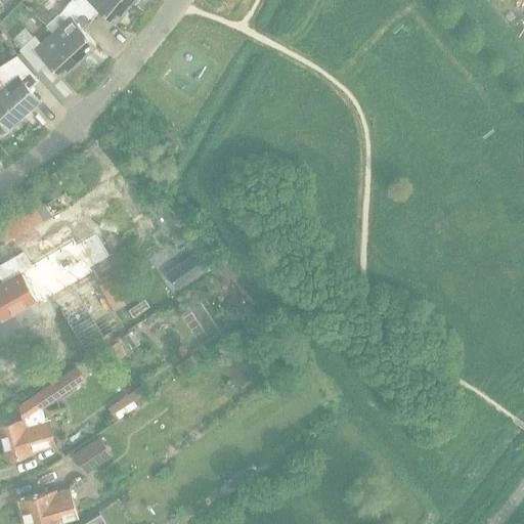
[(80,27),(87,16),(70,0),(57,14),(63,22),(52,33),(77,59),(95,43),(80,27)]
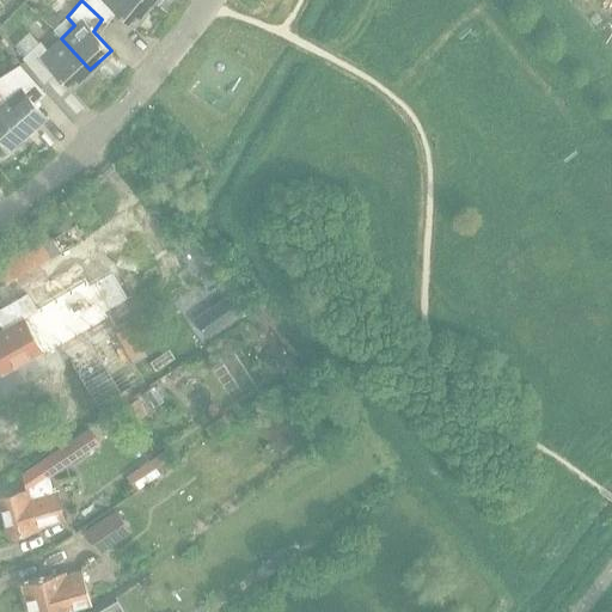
[(132,25),(151,4),(146,0),(81,0),(102,19),(111,8),(132,25)]
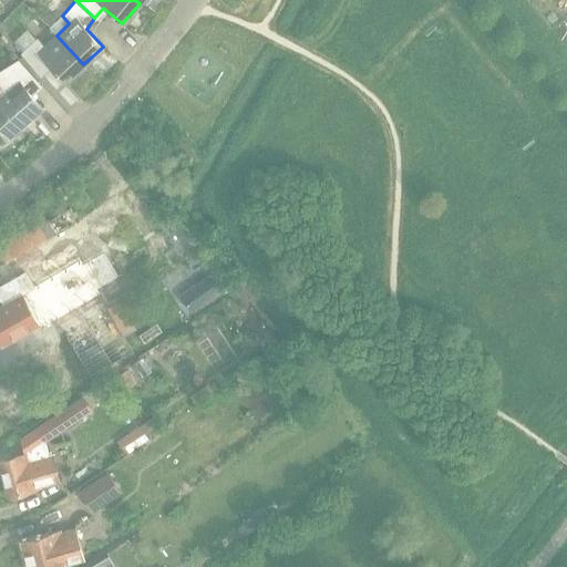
[(64,82),(83,64),(57,35),(43,47),(35,39),(20,53),(37,74),(48,64),(64,82)]
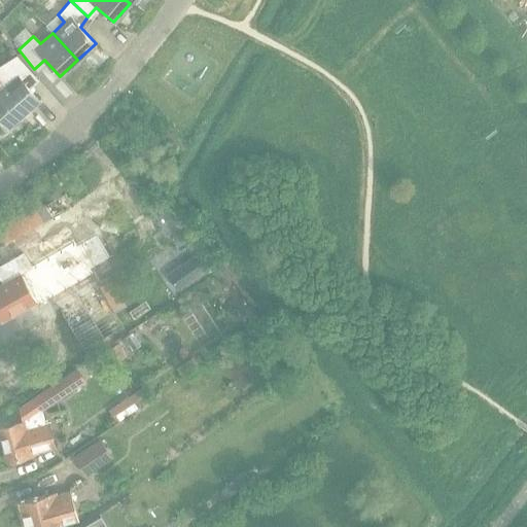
[(0,93),(0,119),(6,128),(37,100),(28,90),(39,80),(15,54),(5,63),(6,64),(0,70),(0,75),(9,85),(0,93)]
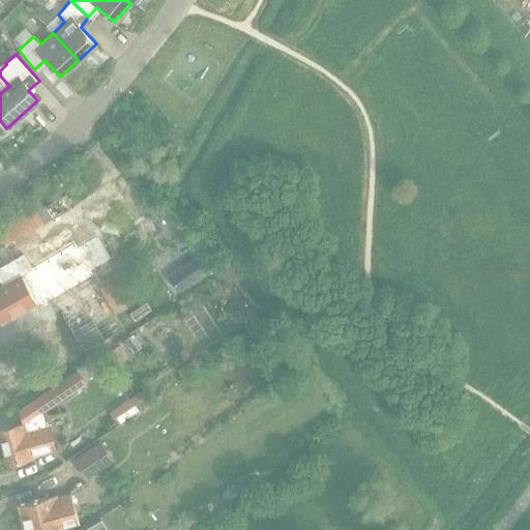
[(64,195),(4,230),(1,224),(0,224),(0,232),(6,243),(71,206),(64,195)]
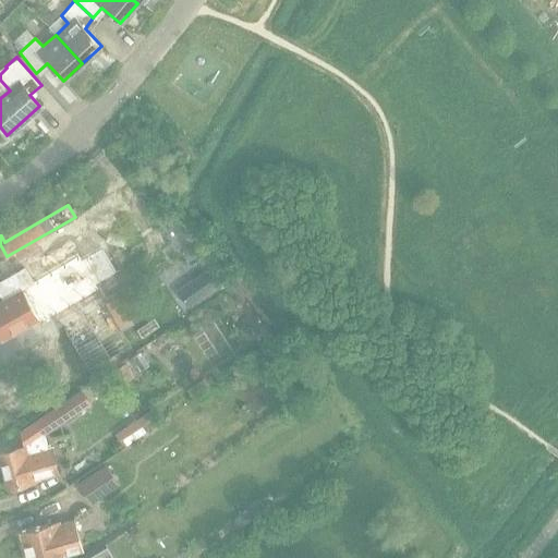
[(107,302),(96,283),(117,271),(99,243),(34,281),(25,266),(0,280),(0,281),(9,295),(0,300),(0,337),(1,338),(47,311),(59,330),(63,327),(88,368),(130,343),(119,326),(136,315),(123,292),(107,302)]
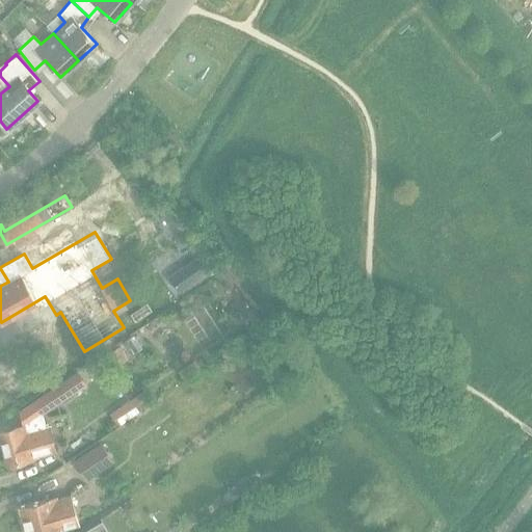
[(157,268),(164,281),(194,261),(187,248),(157,268)]
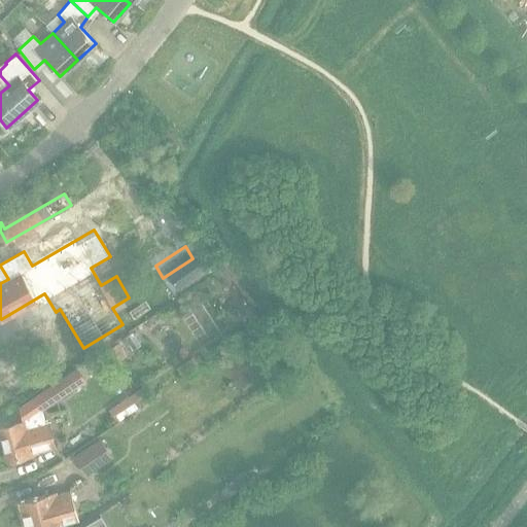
[(0,427),(0,437),(6,460),(50,448),(40,411),(57,399),(48,388),(20,408),(23,422),(0,427)]
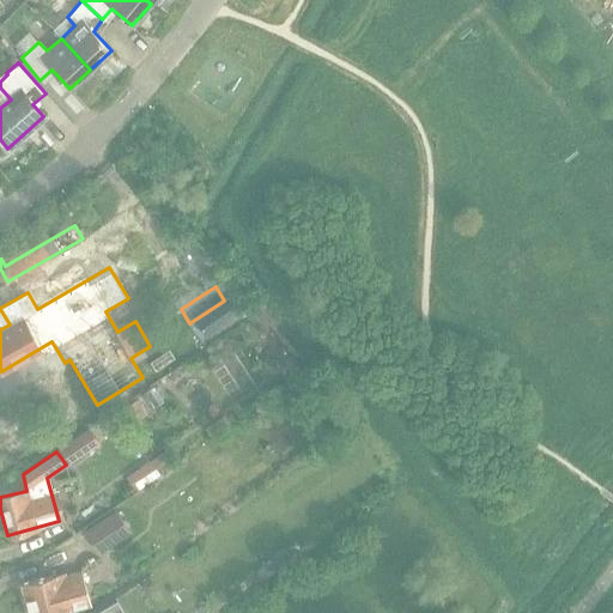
[(85,532),(98,551),(128,530),(115,511),(85,532)]
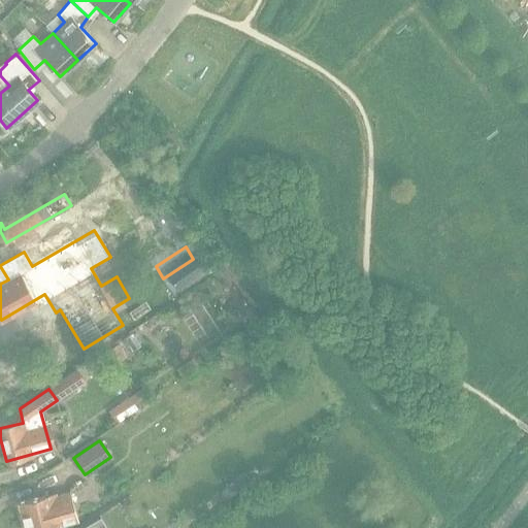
[(24,527),(45,527),(76,520),(69,492),(56,496),(55,493),(18,503),(24,527)]
